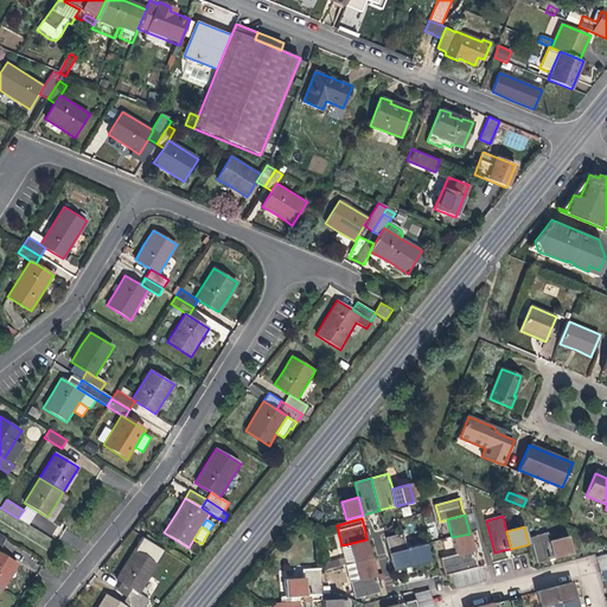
[(411,567),(407,549),(403,534),(387,538),(391,556),(395,570),(411,567)]
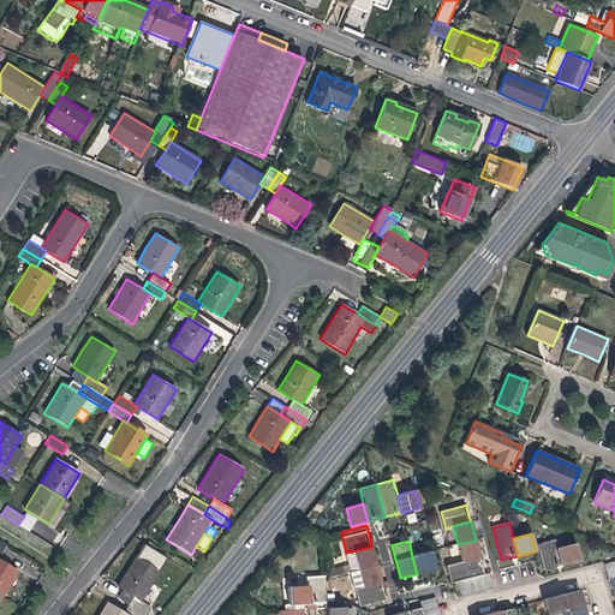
[(458,544),(463,562),(479,557),(476,541),(458,544)]
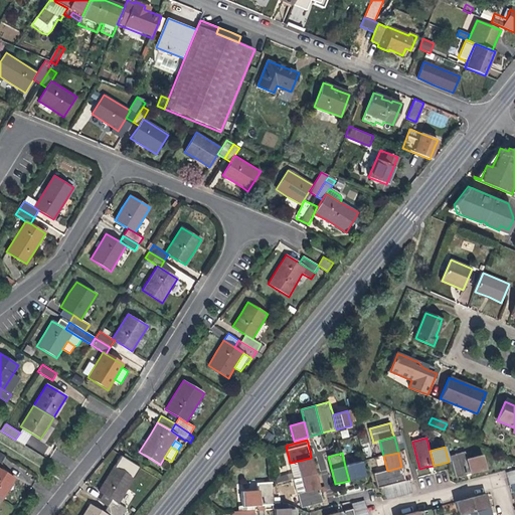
[(471,474),(467,459),(466,453),(451,456),(457,477),(465,475),(471,474)]
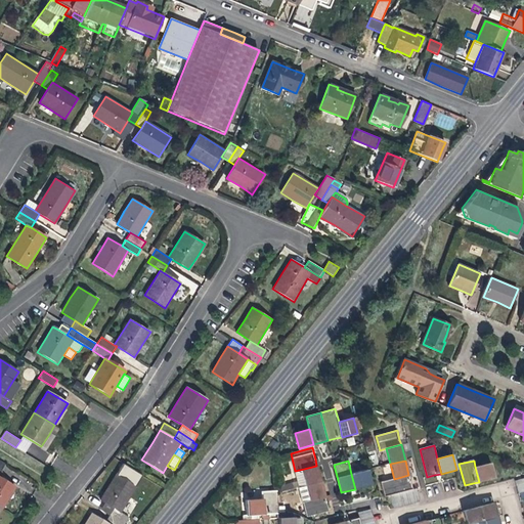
[(490,463),(475,467),(479,482),(494,478),(490,463)]
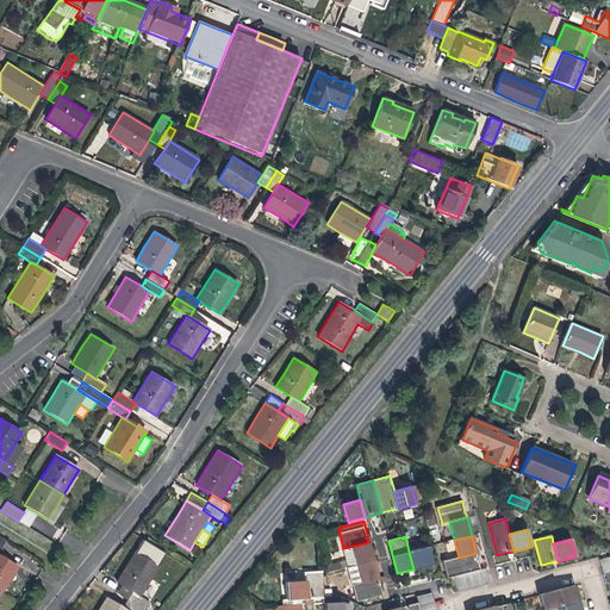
[(368,542),(354,546),(359,565),(374,561),(368,542)]
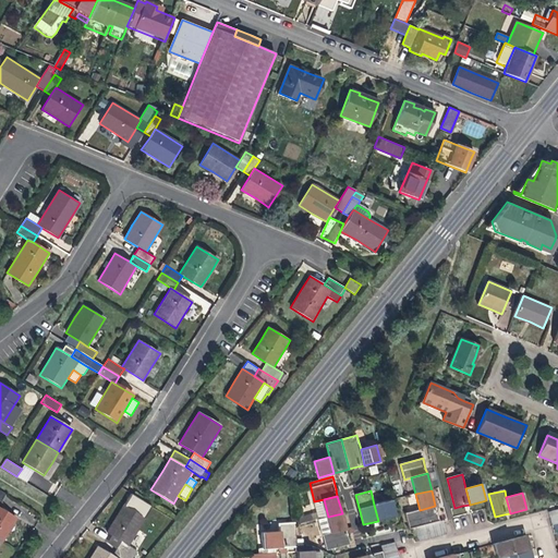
[(328,517),(324,499),(314,501),(318,519),(328,517)]
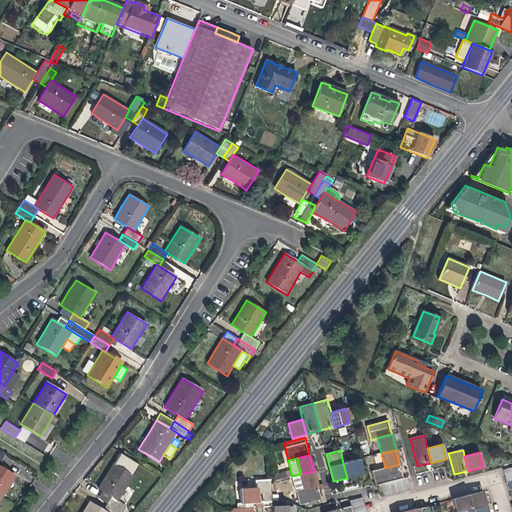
[(359,459),(343,463),(347,478),(362,474),(359,459)]
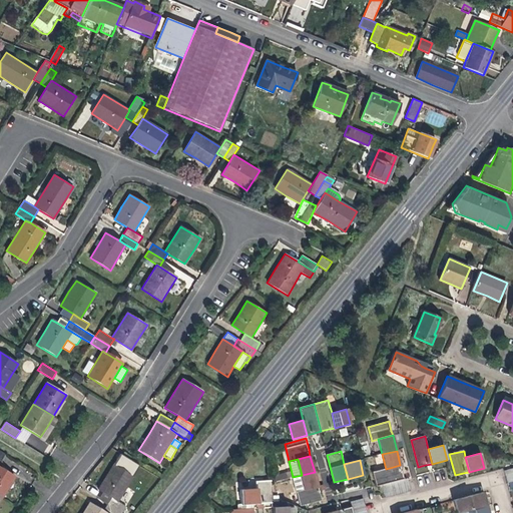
[(103,492),(111,498),(118,502),(133,477),(113,464),(106,476),(98,489),(103,492)]
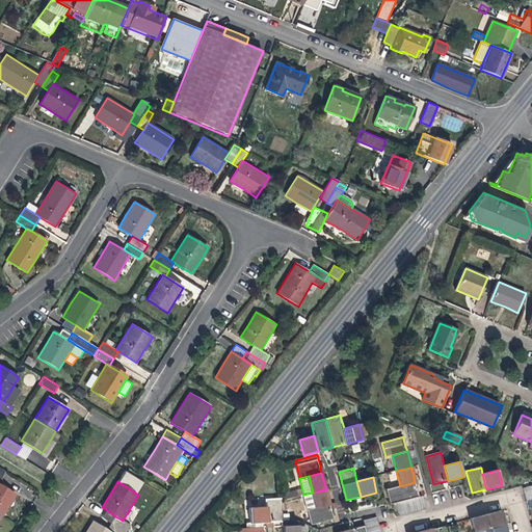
[(415,482),(400,486),(387,489),(391,504),(397,503),(404,501),(410,499),(417,498),(419,497),(417,488),(415,482)]
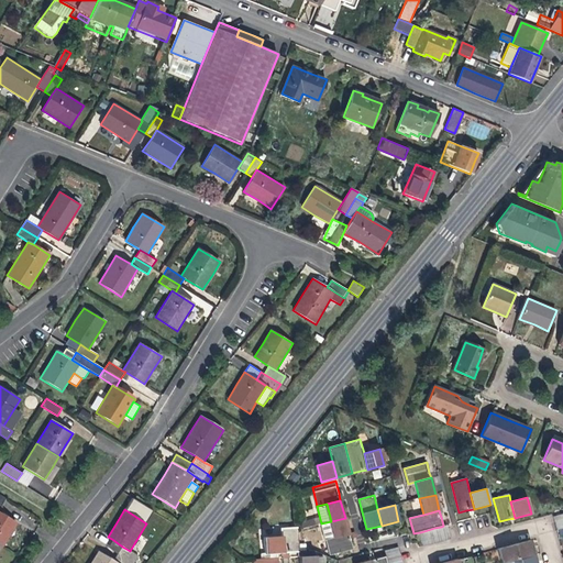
[(0,512),(0,544),(3,547),(10,536),(18,523),(0,512)]
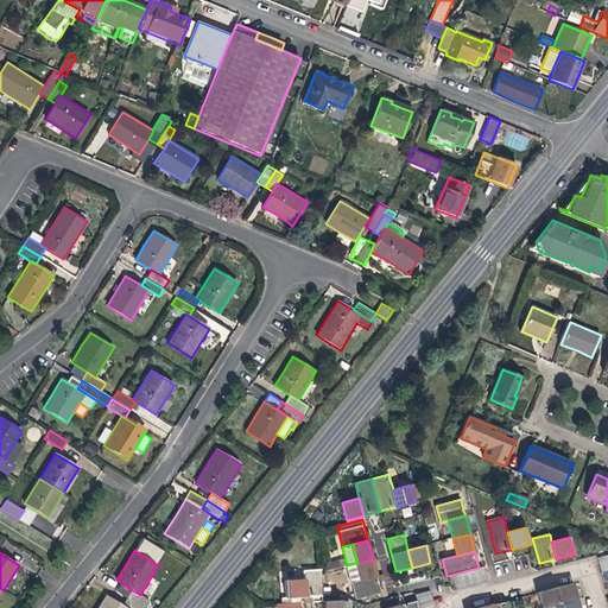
[(373,559),(358,563),(362,581),(378,577),(373,559)]
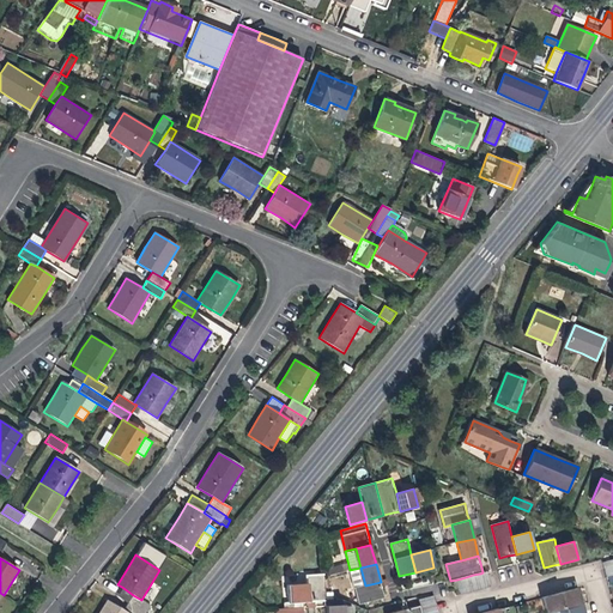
[(365,586),(360,568),(350,570),(354,588),(365,586)]
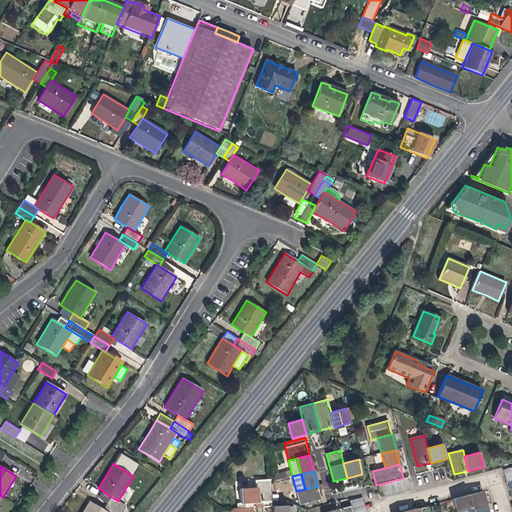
[(403,478),(401,479),(405,492),(410,491),(407,477),(403,478)]
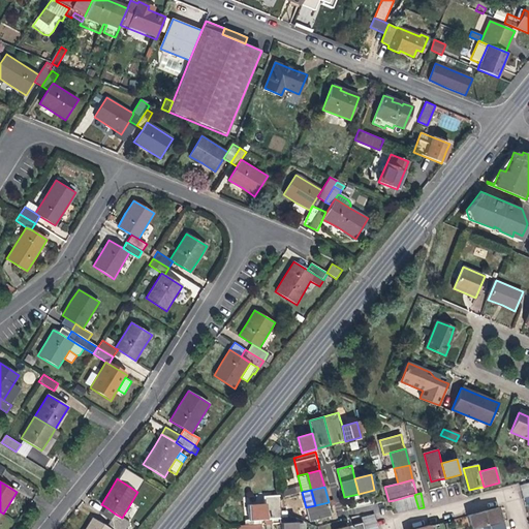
[(414,495),(408,496),(411,510),(418,508),(414,495)]
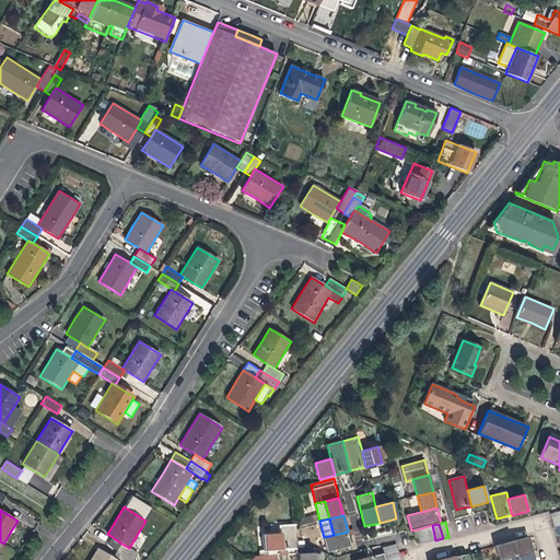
[(284,534),(286,550),(288,549),(298,549),(296,528),(296,525),(280,526),(281,534),(284,534)]
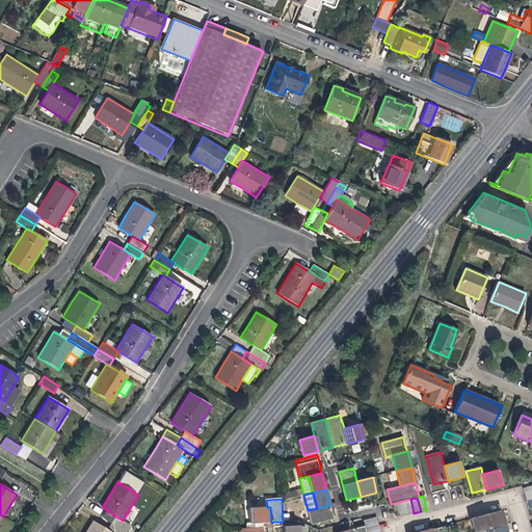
[(404,501),(407,514),(414,513),(410,499),(404,501)]
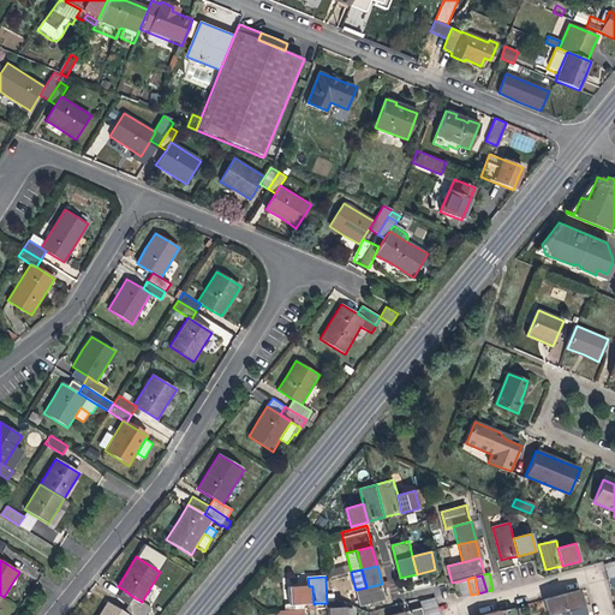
[(463,597),(471,595),(467,579),(459,581),(463,597)]
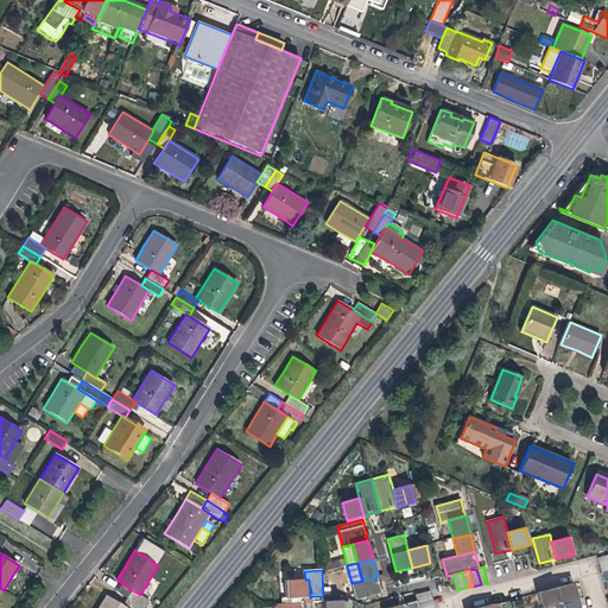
[(379,582),(378,577),(362,581),(352,583),(356,600),(381,593),(380,588),(379,582)]
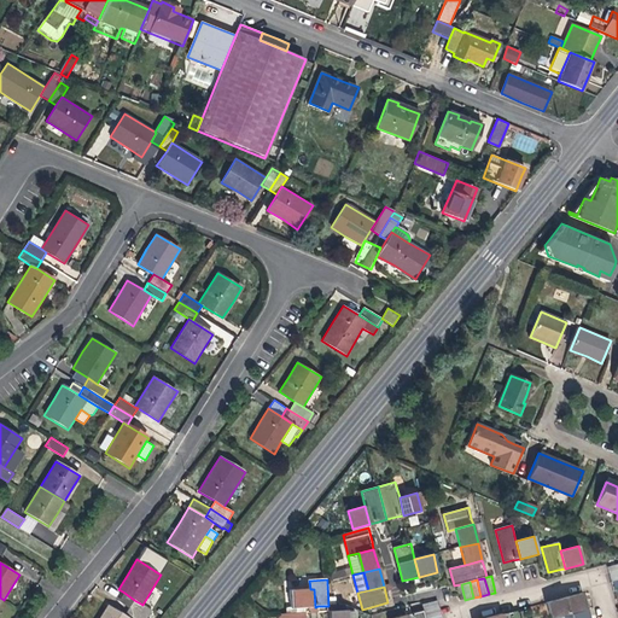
[(314,589),(310,589),(291,590),(292,608),(309,607),(315,607),(314,589)]
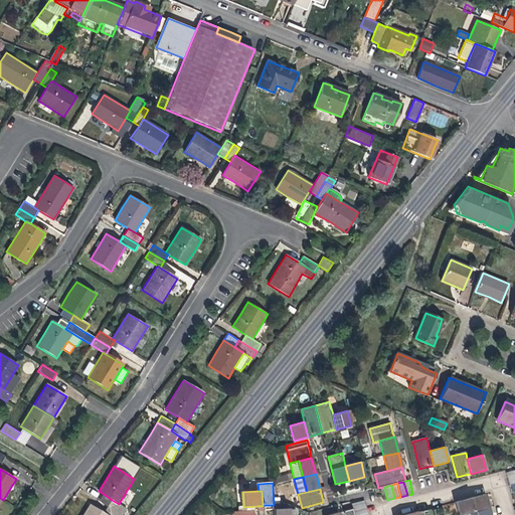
[(100,500),(108,506),(112,500),(104,494),(100,500)]
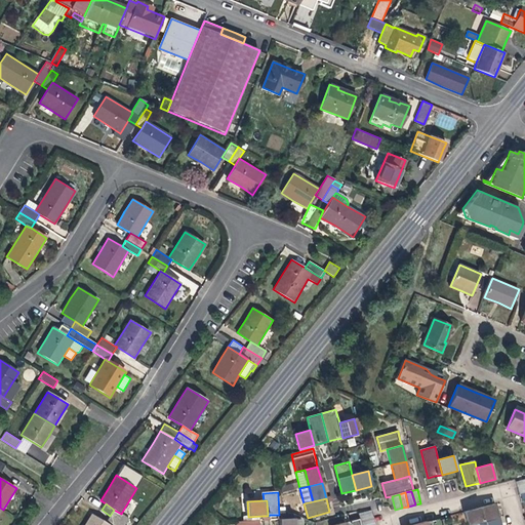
[(495,503),(465,512),(467,524),(474,524),(499,519),(498,513),(495,503)]
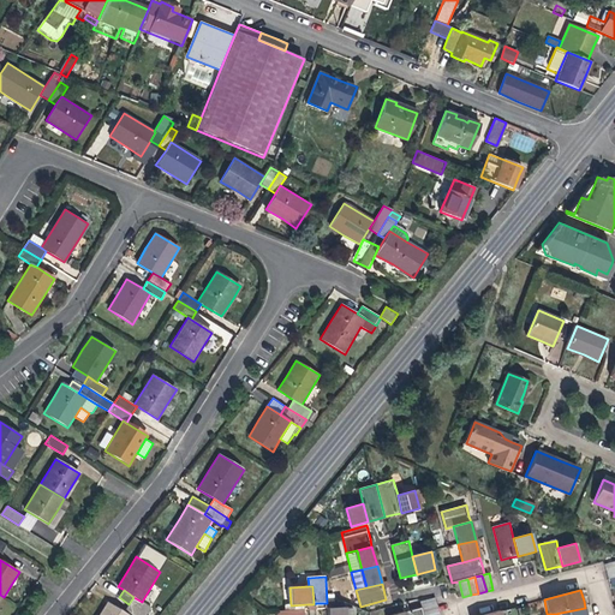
[(142,602),(133,597),(129,604),(147,614),(151,608),(142,602)]
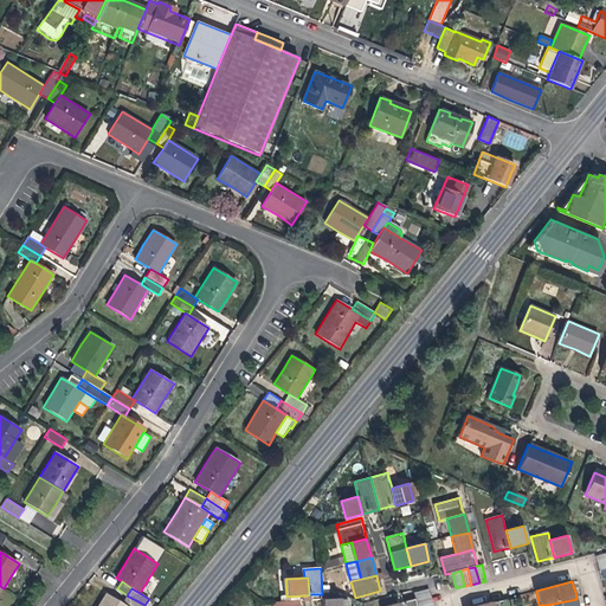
[(416,599),(416,600),(432,595),(430,588),(414,593),(416,599)]
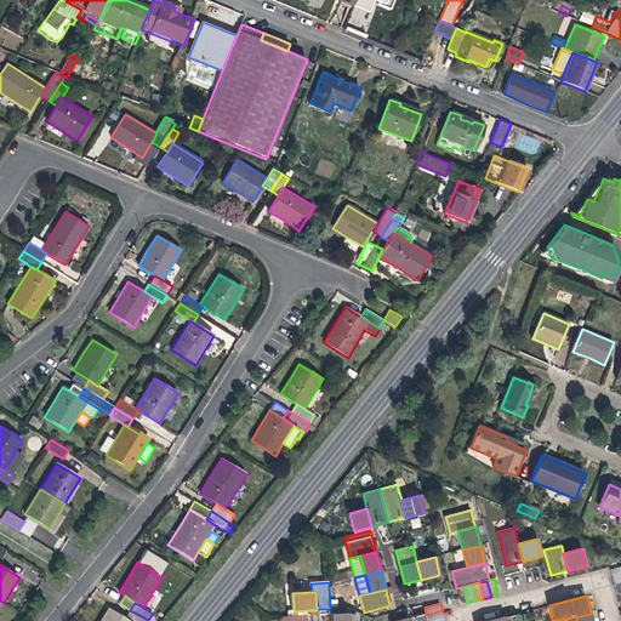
[(129,620),(125,619),(108,608),(101,620),(100,620),(129,620)]
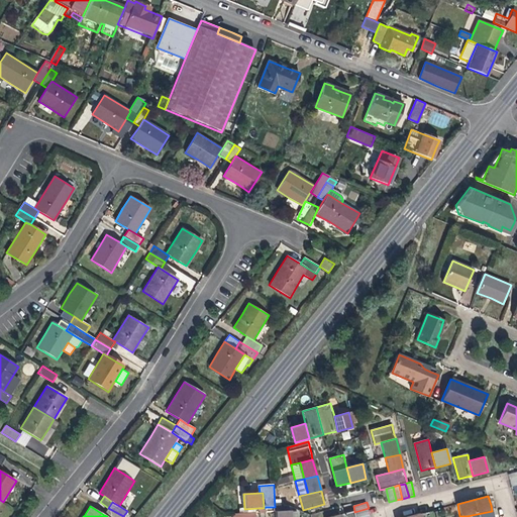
[(290,516),(290,506),(275,507),(275,516),(290,516)]
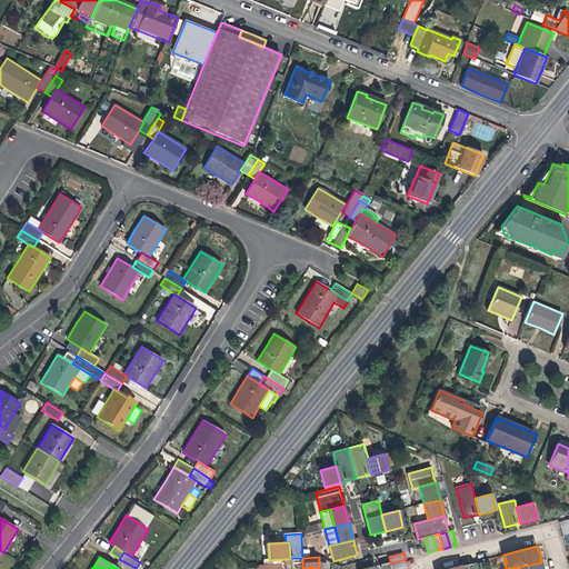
[(136,568),(119,559),(115,567),(118,568),(136,568)]
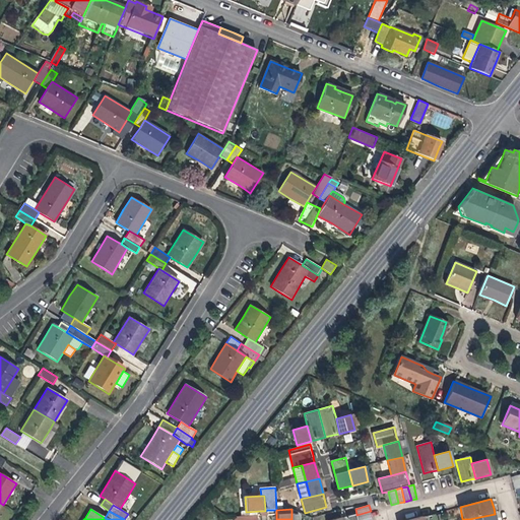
[(356,515),(358,519),(363,519),(372,518),(371,511),(356,515)]
